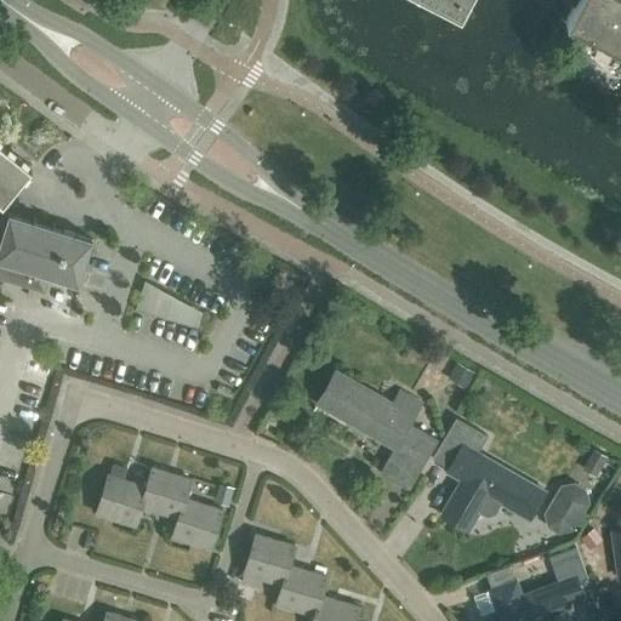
[(620,0),(421,0),(460,21),(471,0),(567,0),(574,4),(564,21),(620,51),(620,0)]
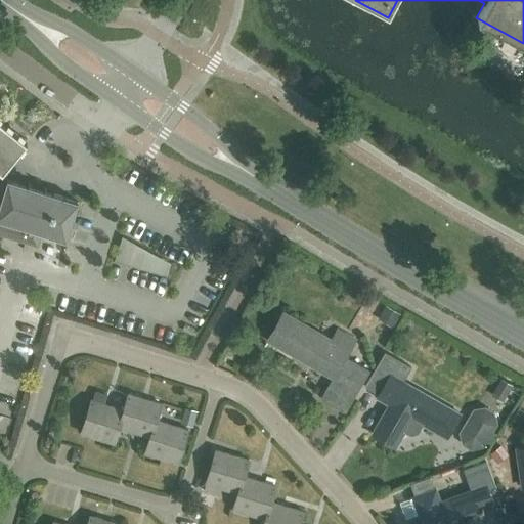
[(0,233),(38,246),(42,232),(64,239),(77,201),(7,178),(4,186),(0,183),(0,168),(25,138),(0,118),(0,233)]
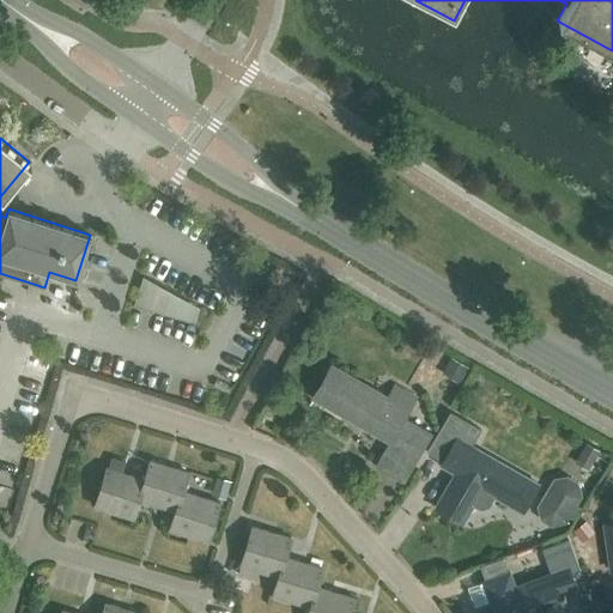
[(198,327),(206,305),(149,283),(140,304),(198,327)]
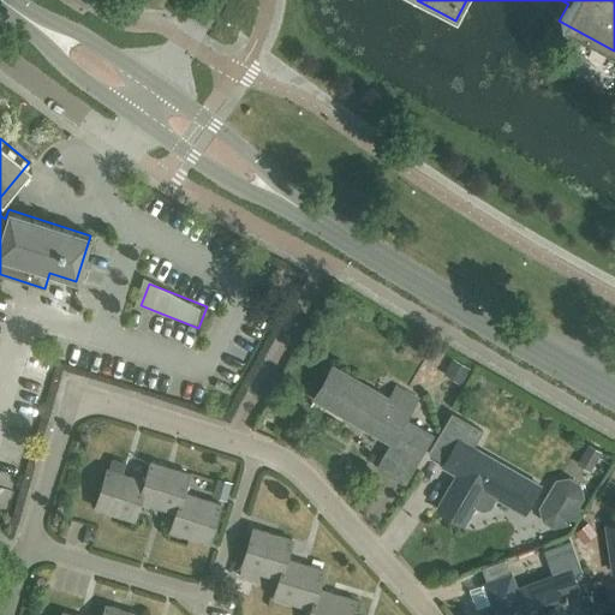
[(387,399),(333,368),(314,399),(390,443),(377,467),(406,484),(434,436),(406,419),(418,399),(395,386),(387,399)]
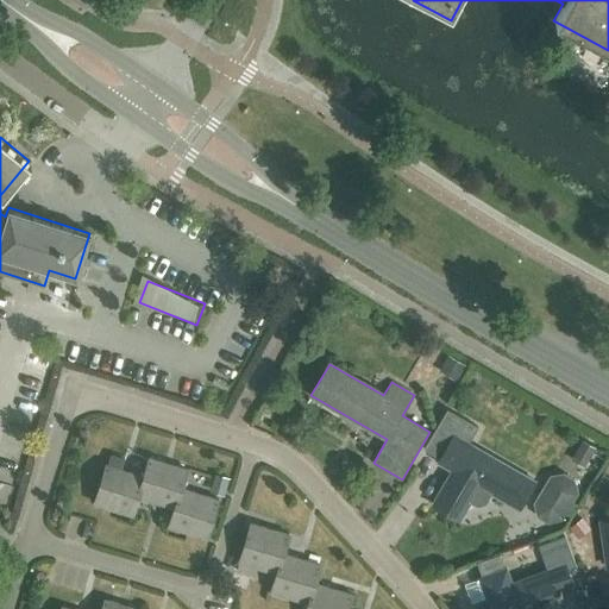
[(477,427),(445,410),(422,451),(439,460),(438,463),(452,471),(433,506),(459,521),(470,501),(477,504),(485,501),(490,493),(519,508),(534,482),(468,445),(477,427)]
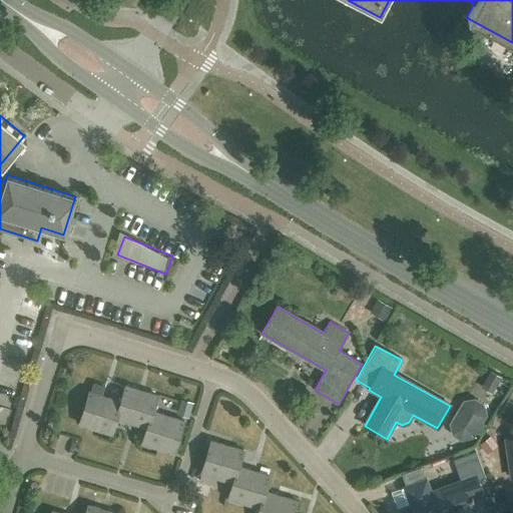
[(502,378),(490,373),(482,389),(493,395),(502,378)]
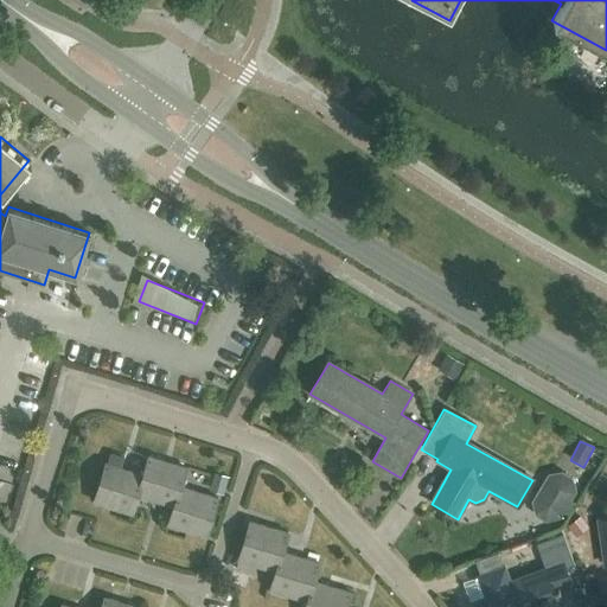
[(135,494),(138,496),(173,508),(180,487),(186,470),(147,457),(141,475),(135,494)]
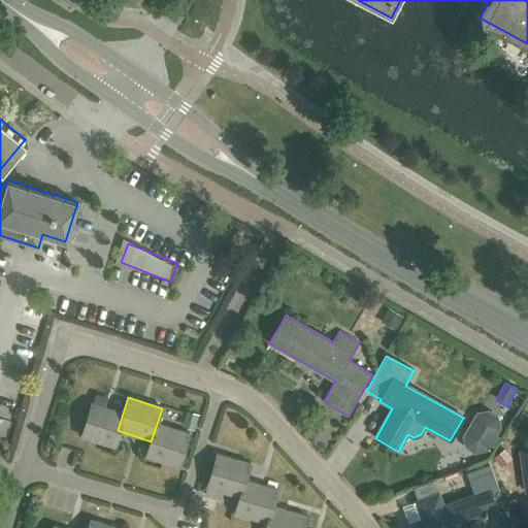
[(118,430),(123,414),(91,403),(80,436),(114,447),(120,431),(118,430)]
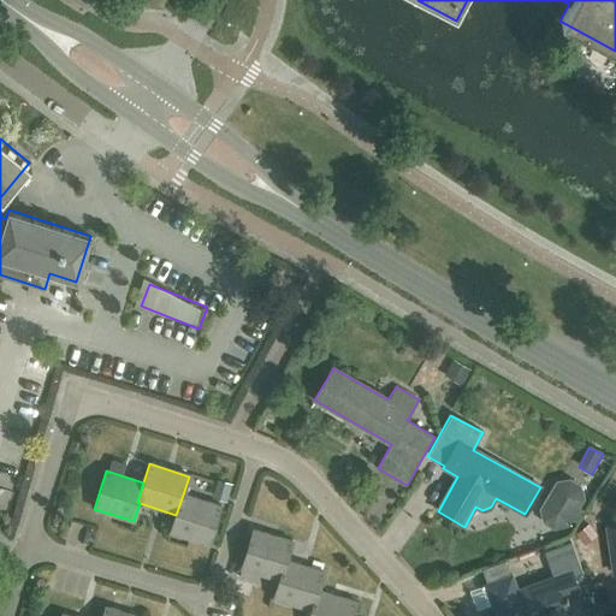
[(176,515),(170,533),(208,545),(220,507),(183,495),(176,515)]
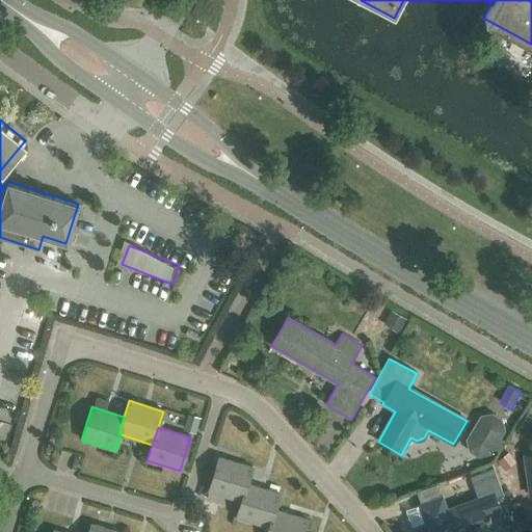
[(242,502),(247,483),(251,468),(219,458),(209,491),(241,502),(242,502)]
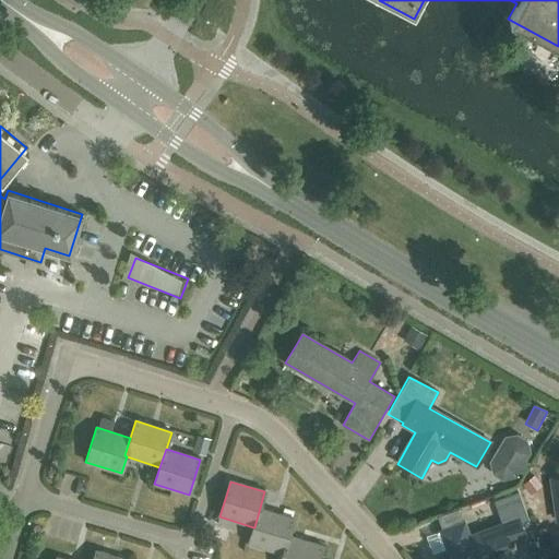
[(284,555),(289,536),(295,519),(260,508),(254,527),(253,527),(248,544),(283,554),(284,555)]
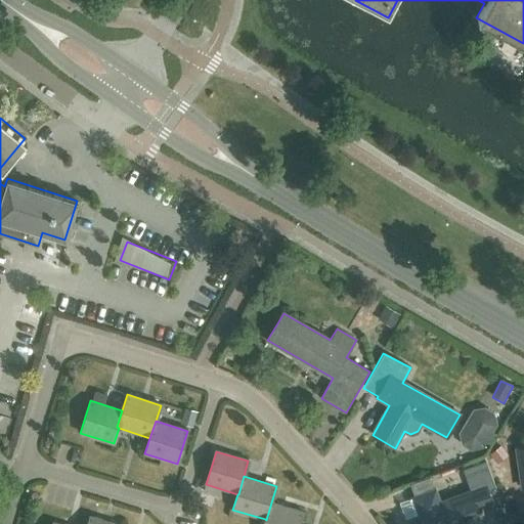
[(493,506),(483,481),(469,486),(471,491),(440,503),(435,488),(412,497),(422,523),(472,523),(482,520),(479,512),(493,506)]
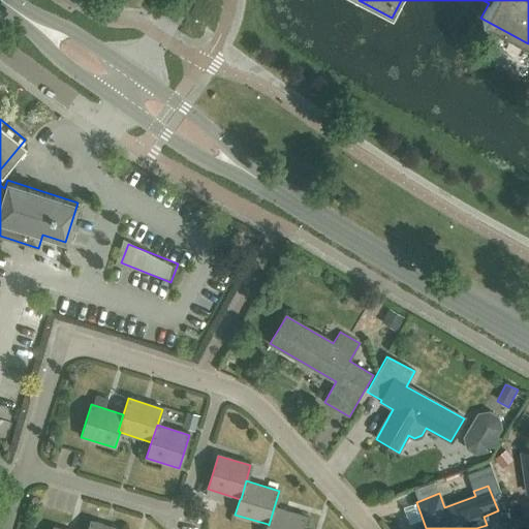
[(302,528),(306,517),(274,507),(269,525),(268,524),(266,528),(302,528)]
